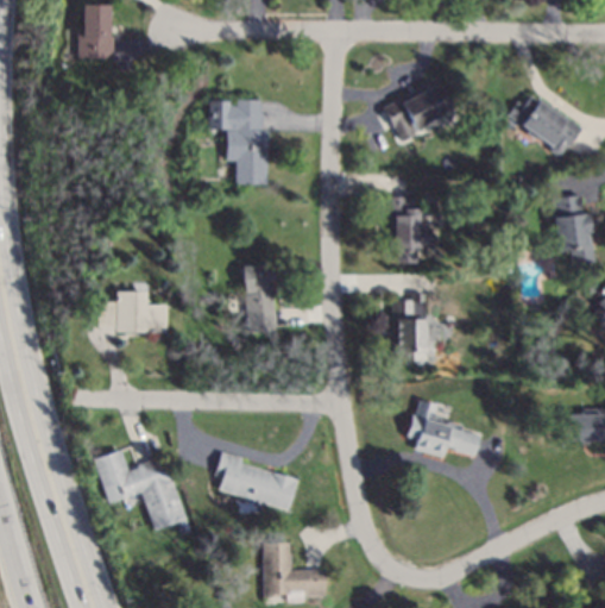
[(109,36),(114,36),(114,58),(79,58),(79,27),(82,27),(82,5),(111,5),(109,36)]
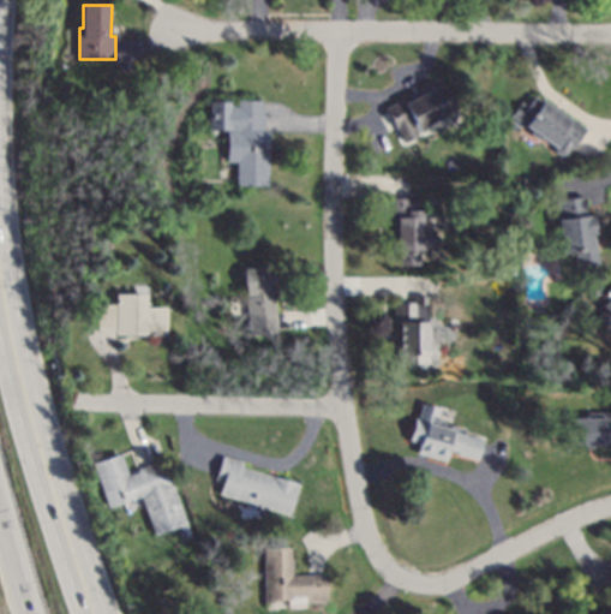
[(450,96),(453,95),(460,109),(420,131),(417,124),(415,125),(420,136),(407,143),(400,129),(397,130),(387,109),(424,89),(426,94),(444,84),(450,96)]
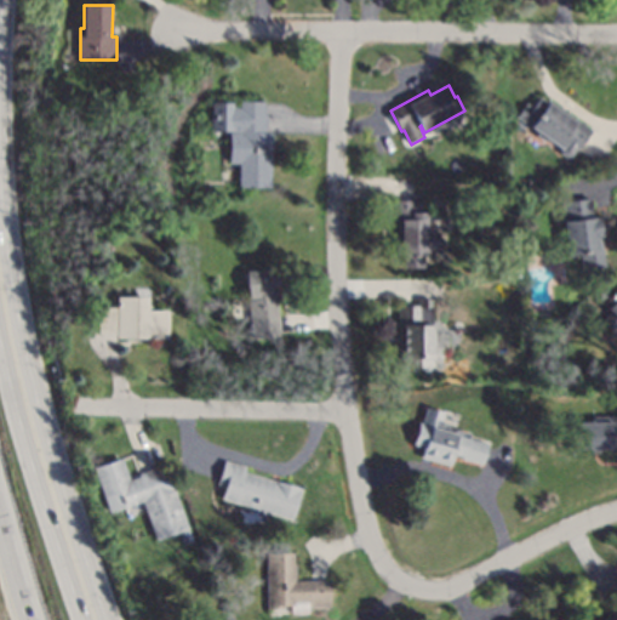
[(552,103),(553,101),(595,131),(582,152),(578,149),(573,155),(569,157),(564,153),(563,149),(519,118),(529,104),(535,109),(543,98),(552,103)]
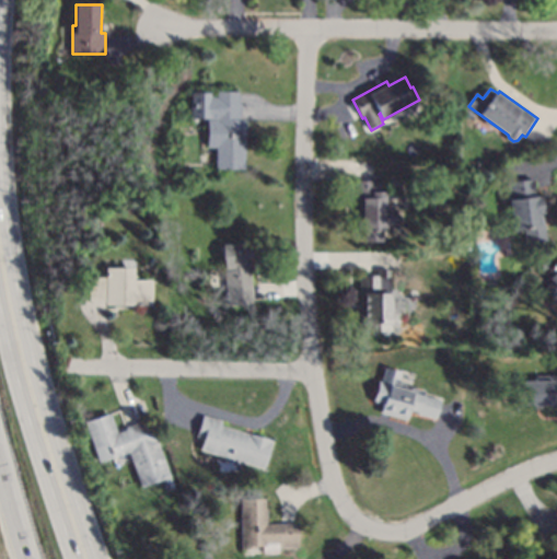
[(241,102),(243,102),(243,119),(246,119),(246,169),(217,169),(217,148),(209,148),(209,119),(212,119),(212,118),(193,117),(193,92),(212,92),(212,96),(219,96),(219,91),(241,91),(241,102)]
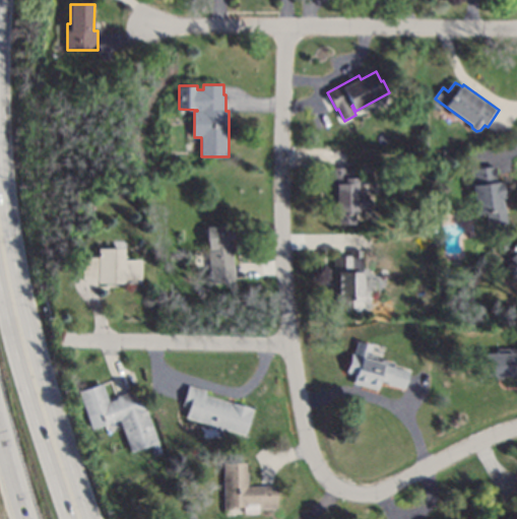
[(500,182),(505,181),(509,222),(491,225),(489,214),(478,215),(473,170),(498,167),(500,182)]
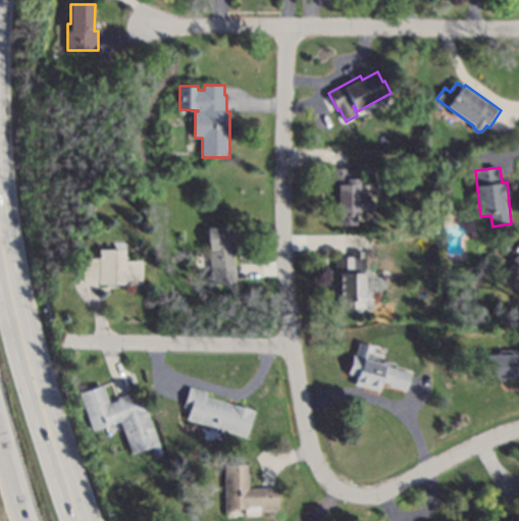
[(352,179),(359,179),(359,185),(361,185),(361,215),(358,215),(358,224),(341,224),(341,215),(335,215),(335,187),(333,187),(333,169),(352,169),(352,179)]
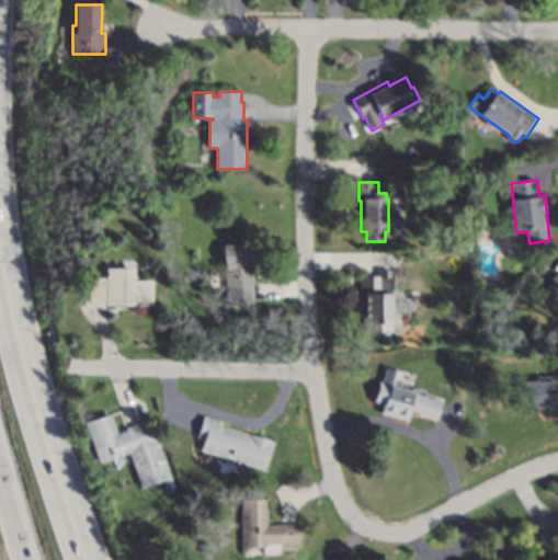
[(255,275),(252,275),(255,304),(230,306),(225,246),(252,243),(255,275)]
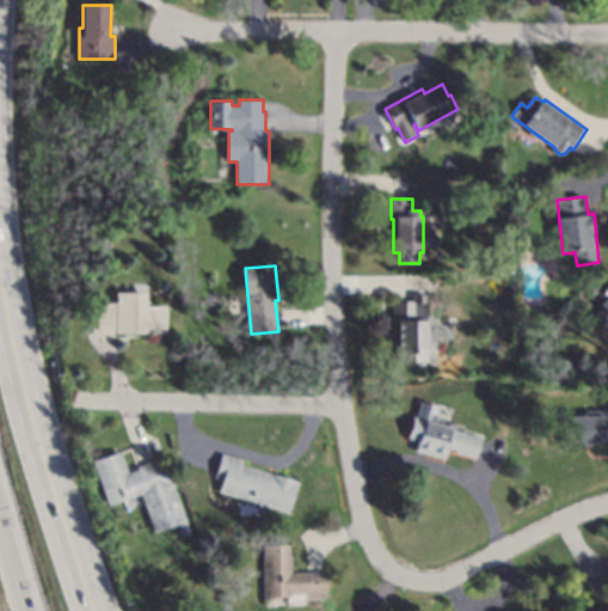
[(607,328),(595,317),(605,307),(596,300),(607,288),(607,328)]
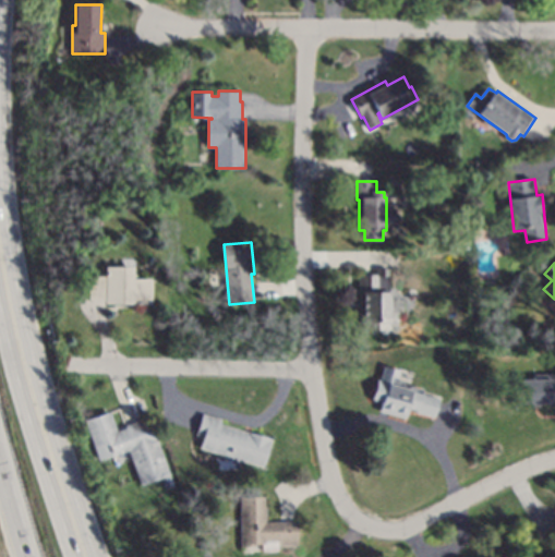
[(134,277),(135,277),(135,279),(155,280),(154,304),(107,304),(107,301),(92,300),(92,277),(108,277),(108,267),(134,268),(134,277)]
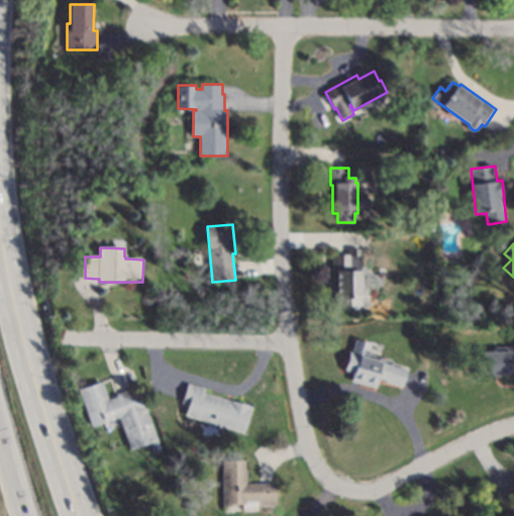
[(363,278),(374,278),(374,289),(370,289),(370,299),(363,299),(363,306),(337,306),(337,295),(333,295),(333,254),(350,254),(350,249),(363,249),(363,278)]
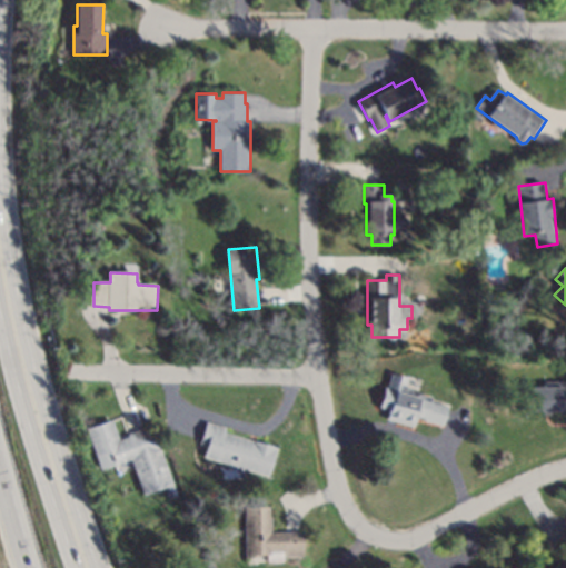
[(409,378),(407,387),(416,389),(414,397),(418,398),(419,394),(434,398),(433,402),(450,407),(445,427),(426,421),(427,419),(418,417),(416,427),(388,420),(391,410),(381,408),(387,388),(389,388),(394,374),(409,378)]
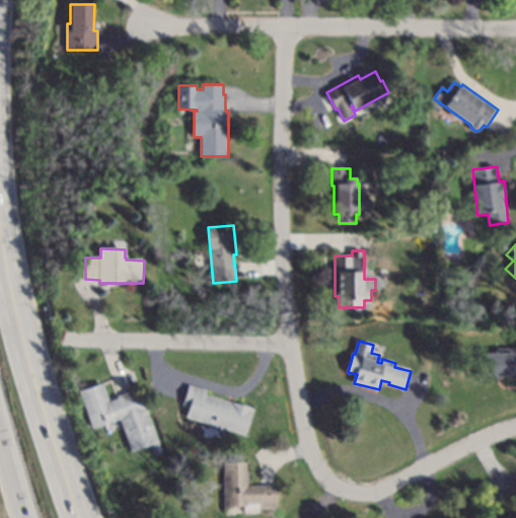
[(515,376),(482,376),(482,354),(498,354),(498,349),(515,349),(515,376)]
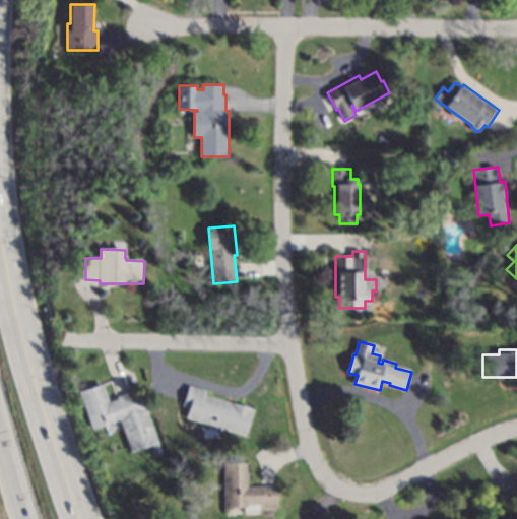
[(111,403),(119,399),(118,397),(135,391),(140,403),(143,401),(163,454),(157,456),(153,445),(133,453),(121,420),(94,430),(80,393),(104,384),(111,403)]
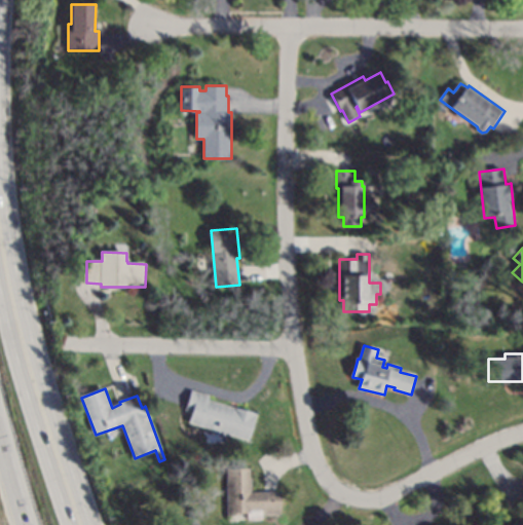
[(211,397),(210,400),(257,414),(249,441),(190,423),(193,412),(186,410),(192,391),(211,397)]
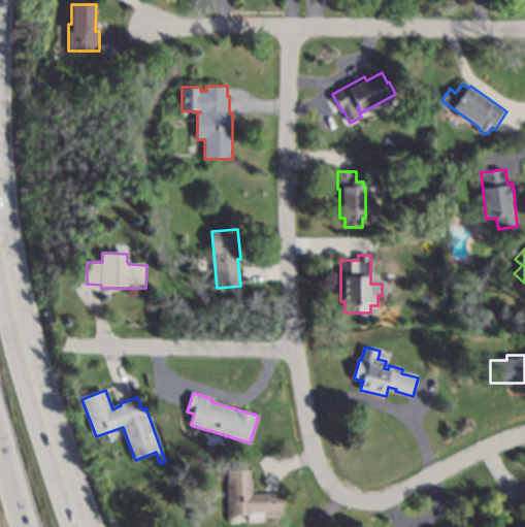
[(252,480),(253,480),(253,494),(284,494),(284,516),(265,516),(265,522),(250,522),(250,515),(244,516),(244,518),(230,518),(229,470),(252,470),(252,480)]
